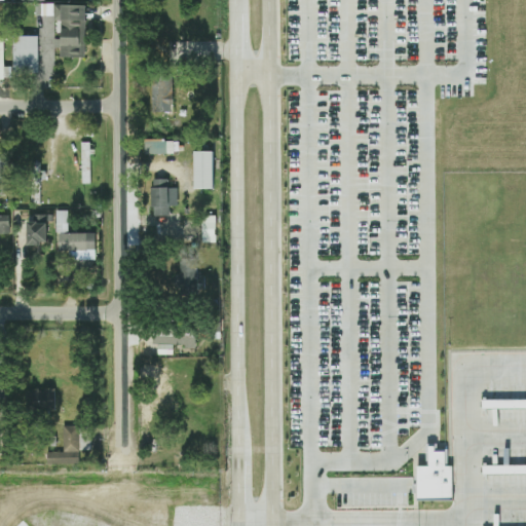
[(60,58),(84,58),(85,5),(40,4),(40,17),(61,19),(60,58)]
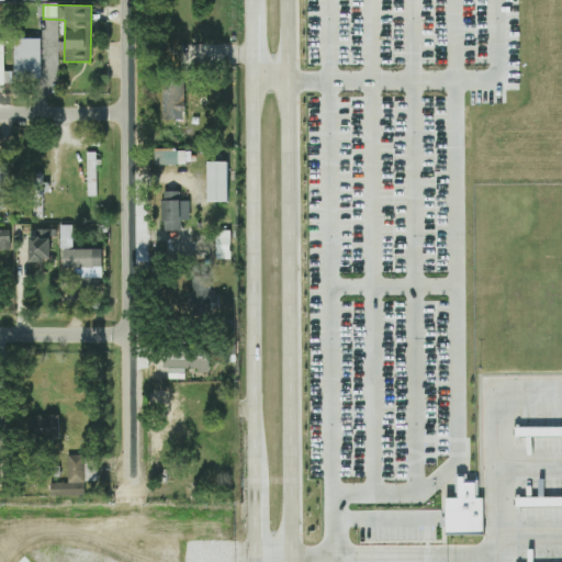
[(40,40),(13,40),(13,76),(40,76),(40,40)]
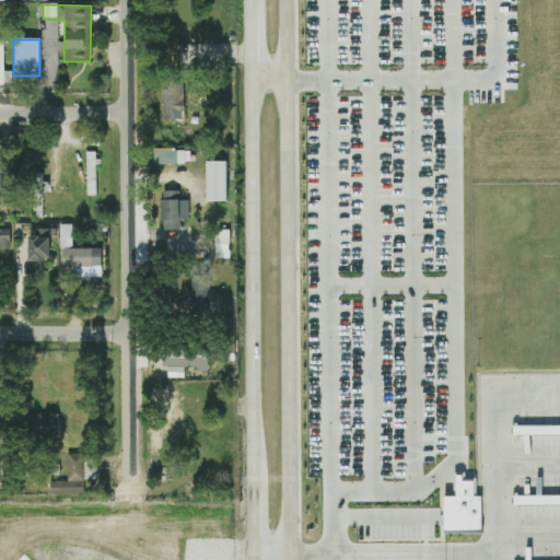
[(183,86),(161,86),(161,119),(182,120),(183,86)]
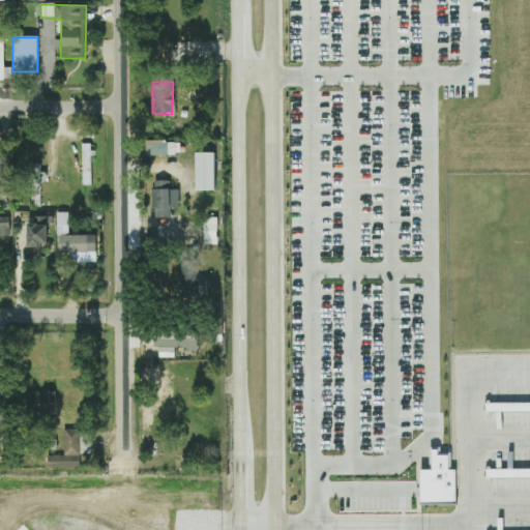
[(146,156),(174,155),(174,140),(146,141),(146,156)]
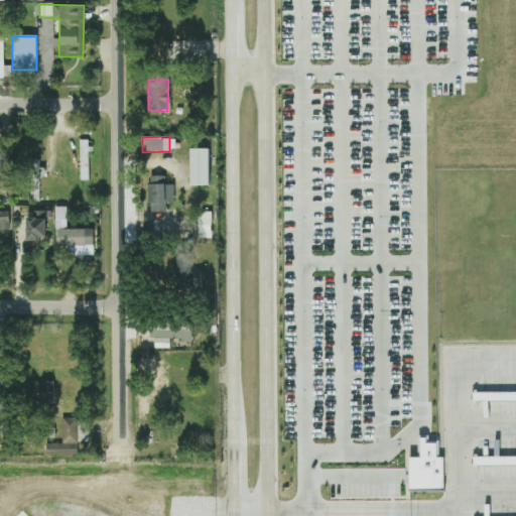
[(79,140),(80,162),(88,162),(88,152),(88,140),(79,140)]
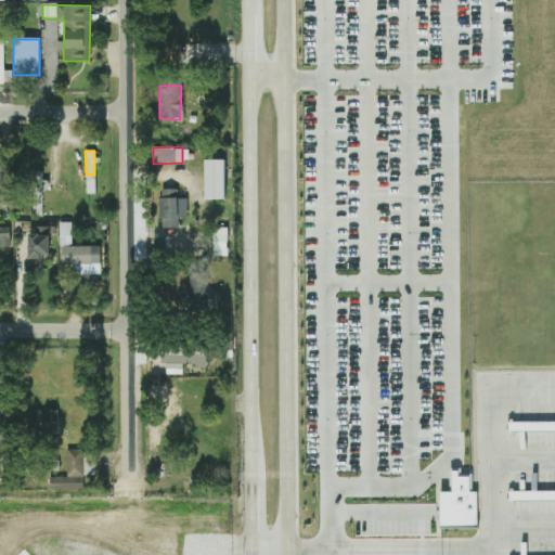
[(222,199),(222,160),(203,160),(203,199),(222,199)]
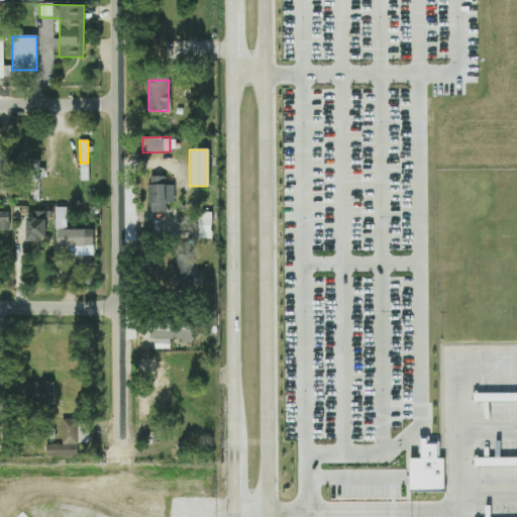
[(148,212),(166,212),(166,203),(174,203),(173,185),(165,186),(165,177),(147,177),(148,212)]
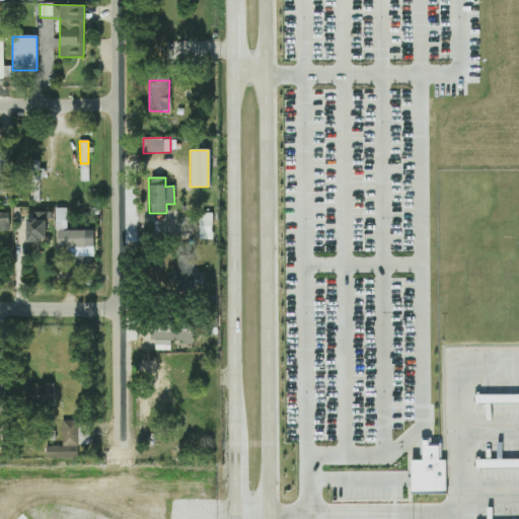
[(66,208),(55,208),(55,229),(66,229),(66,208)]
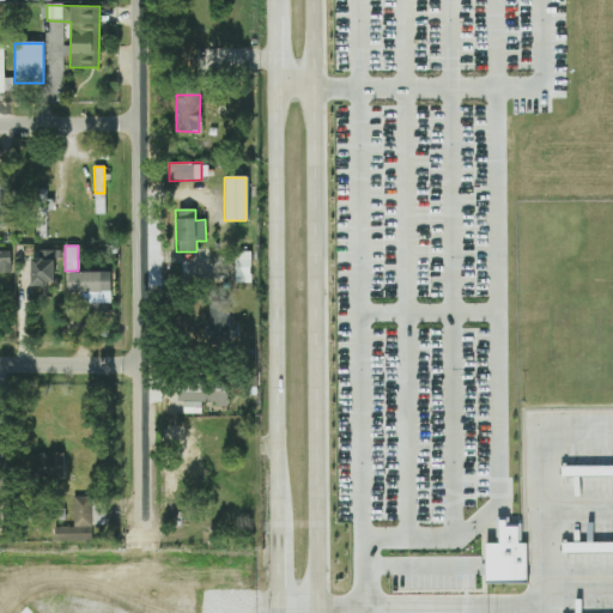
[(56,285),(55,250),(32,250),(32,285),(56,285)]
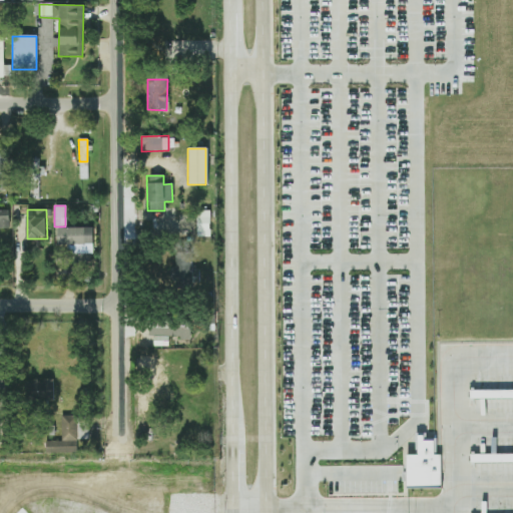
[(0,227),(9,227),(8,210),(0,210),(0,227)]
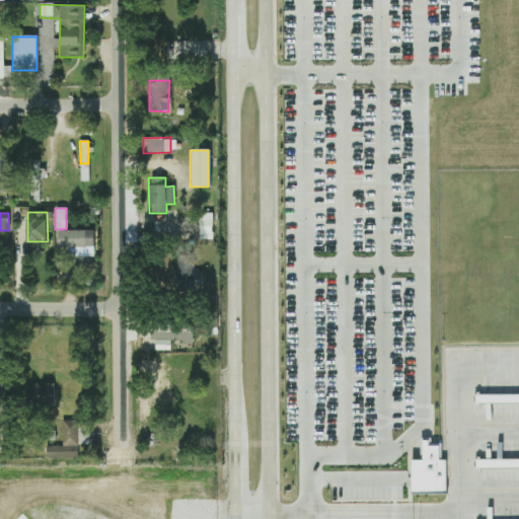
[(93,230),(57,231),(57,247),(93,247),(93,230)]
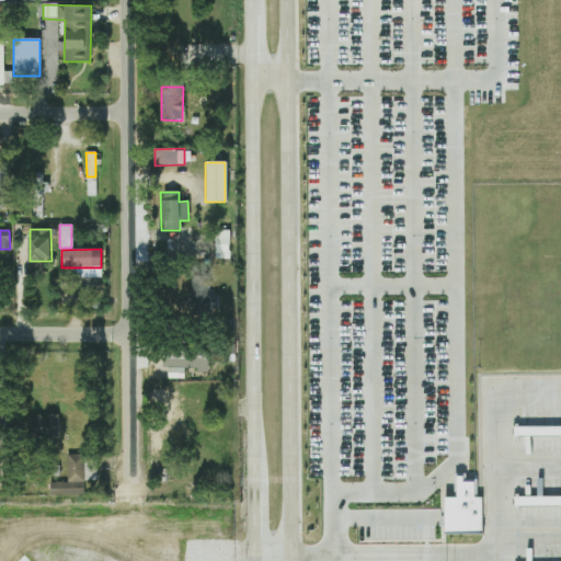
[(191,313),(209,313),(209,277),(191,277),(191,313)]
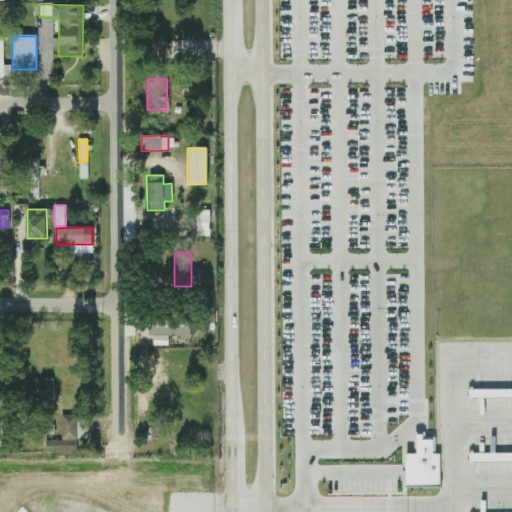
[(188,318),(149,318),(149,338),(188,338),(188,318)]
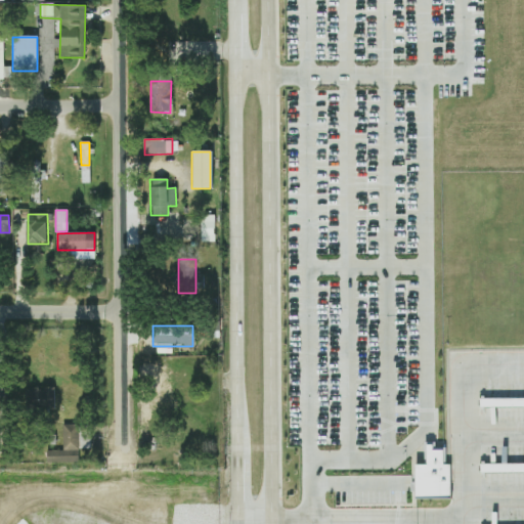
[(53,406),(53,388),(41,388),(41,407),(53,406)]
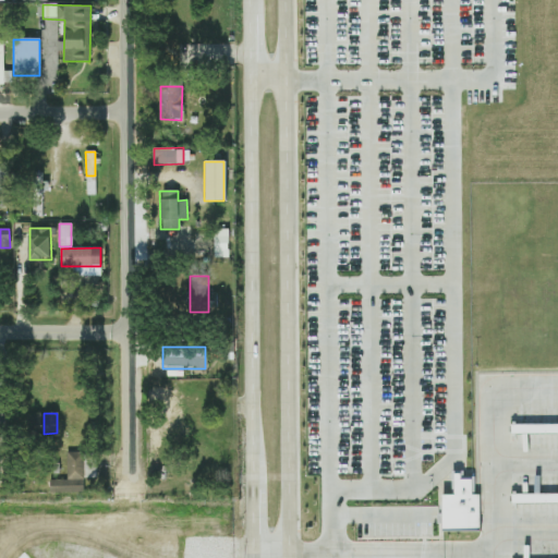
[(83,493),(82,478),(96,478),(95,452),(65,453),(67,480),(49,481),(49,494),(83,493)]
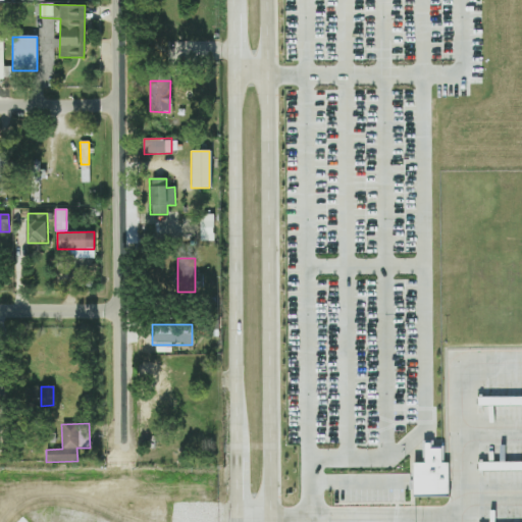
[(414,497),(449,498),(449,463),(442,463),(442,447),(425,447),(425,463),(415,463),(414,497)]
